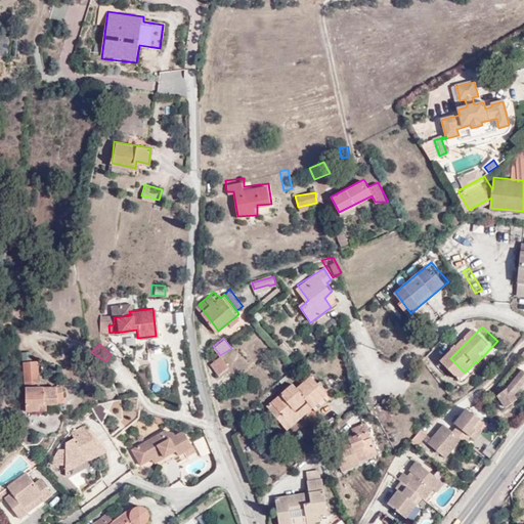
[(159,344),(149,345),(150,350),(150,352),(161,351),(159,344)]
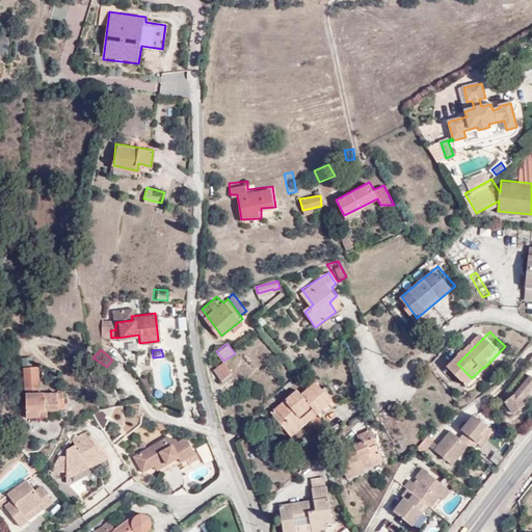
[(35,363),(21,364),(21,401),(26,402),(25,411),(36,411),(35,405),(61,406),(61,392),(35,392),(35,363)]
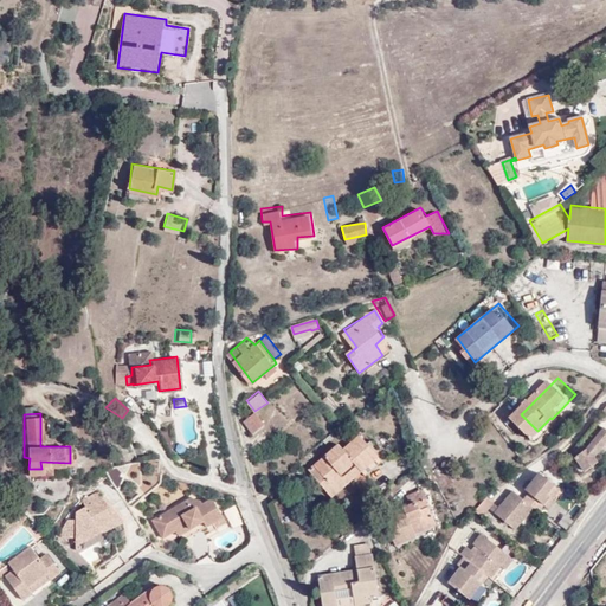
[(256,416),(244,426),(250,433),(262,424),(256,416)]
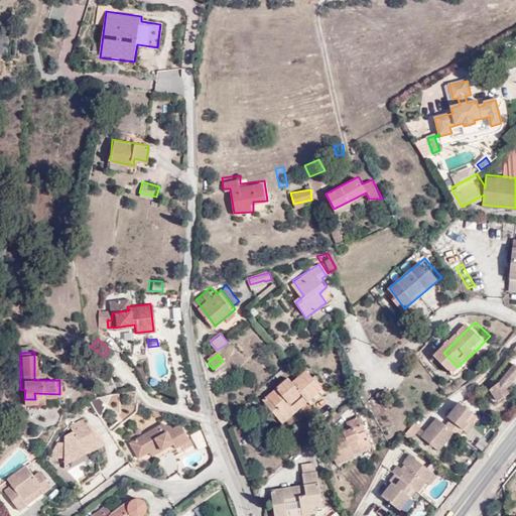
[(476,364),(470,357),(469,356),(458,367),(465,374),(476,364)]
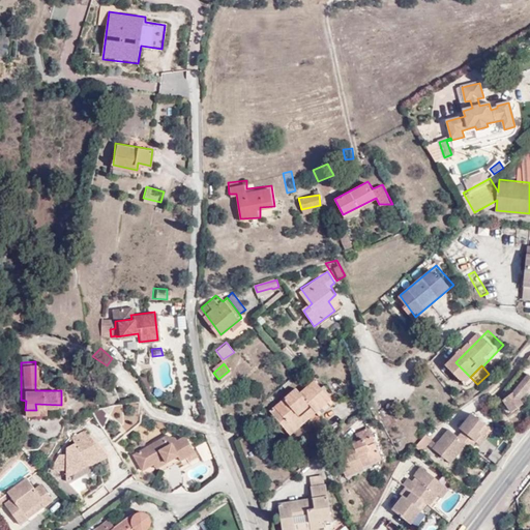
[(513,393),(502,402),(510,413),(523,404),(520,400),(529,387),(529,376),(529,375),(513,393)]
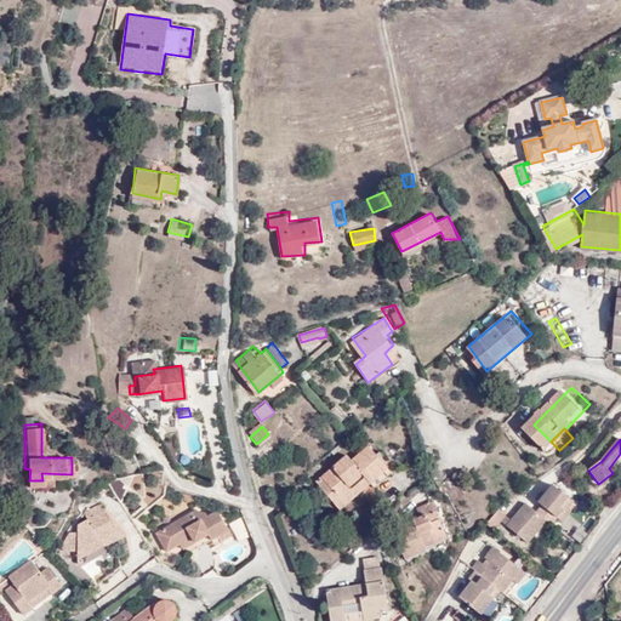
[(347,450),(320,468),(337,493),(363,472),(368,478),(371,483),(389,468),(368,440),(351,454),(347,450)]
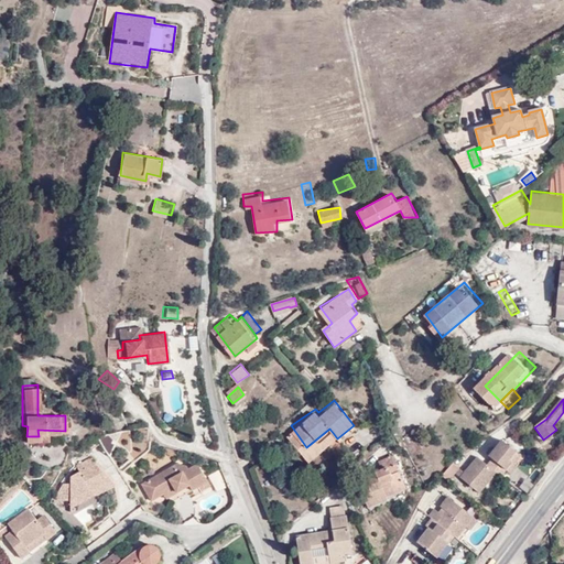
[(306,447),(291,425),(285,430),(306,457),(334,434),(329,429),(306,447)]
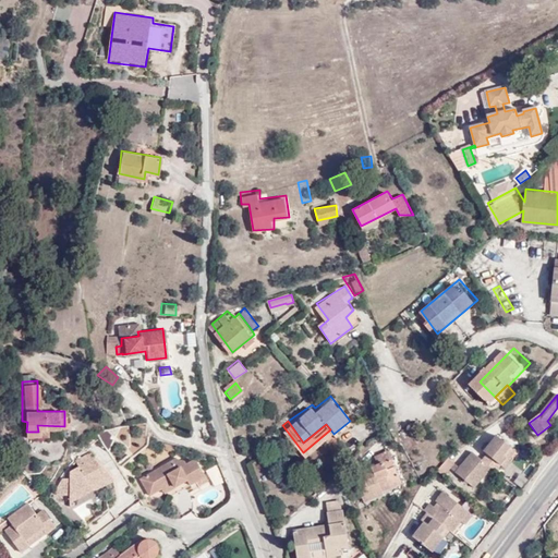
[(521,451),(500,434),(490,443),(488,440),(483,449),(477,445),(455,472),(474,489),(490,469),(499,473),(502,469),(506,470),(521,451)]
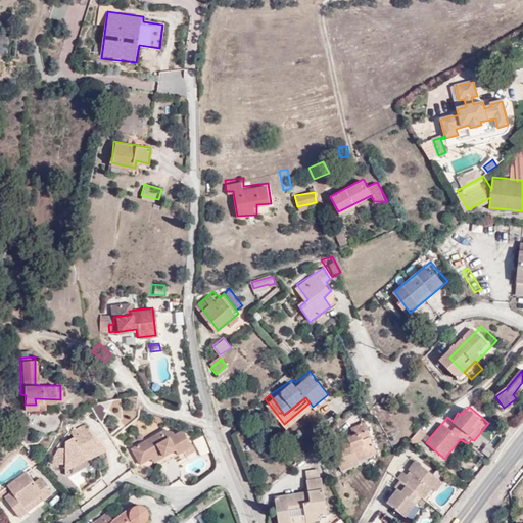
[(365,430),(371,429),(367,417),(346,425),(349,433),(352,438),(340,444),(339,441),(331,445),(341,467),(360,460),(359,455),(377,445),(373,434),(367,436),(365,430)]
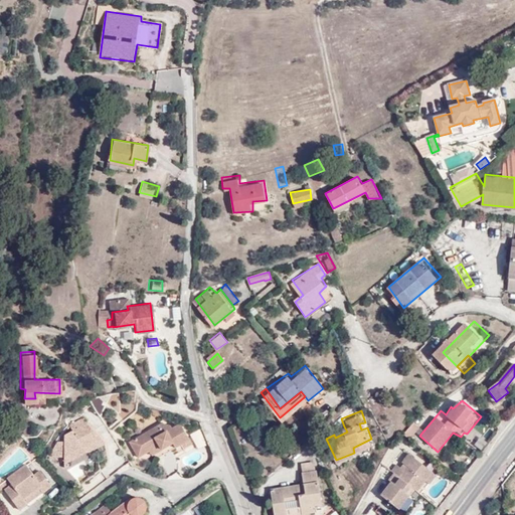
[(104,447),(80,420),(67,427),(70,434),(67,435),(67,437),(63,438),(62,445),(56,445),(47,458),(51,461),(62,462),(62,468),(104,447)]
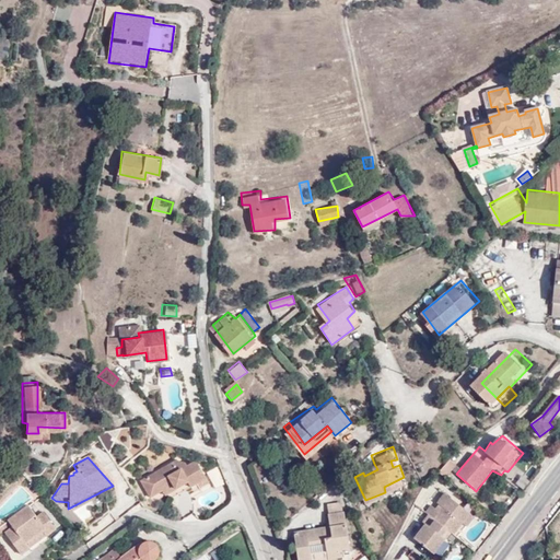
[(440,471),(447,478),(457,466),(450,459),(440,471)]
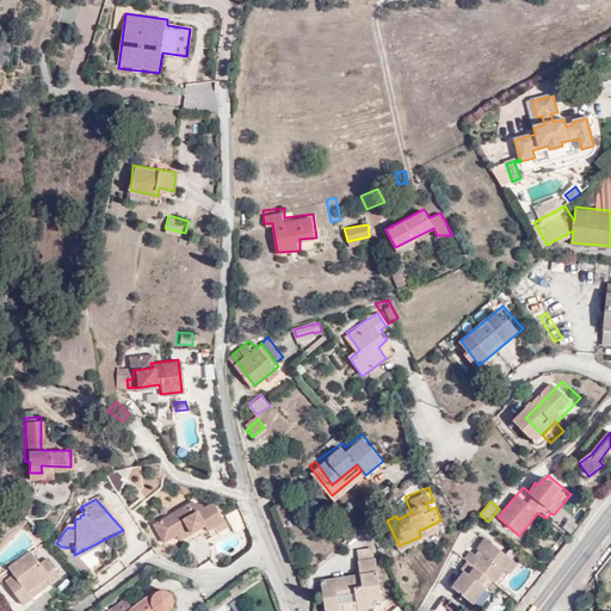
[(187,532),(190,538),(205,530),(208,536),(224,528),(211,505),(202,511),(199,507),(190,505),(150,528),(154,534),(154,536),(161,547),(174,539),(187,532)]
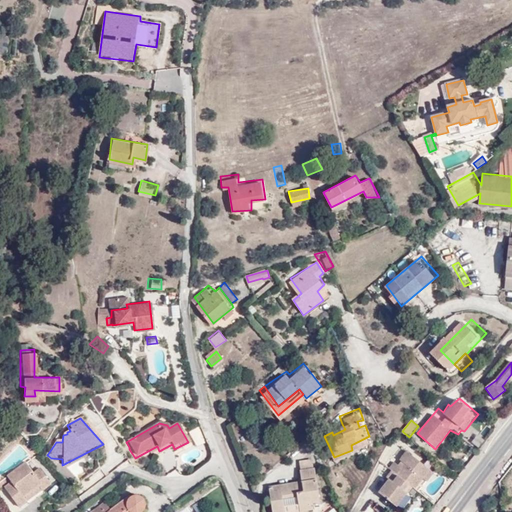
[(345,429),(342,424),(330,429),(332,432),(333,435),(345,429)]
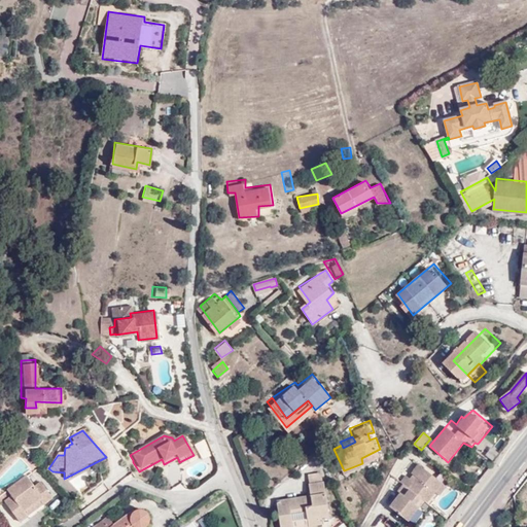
[(317,443),(309,450),(314,460),(323,457),(317,443)]
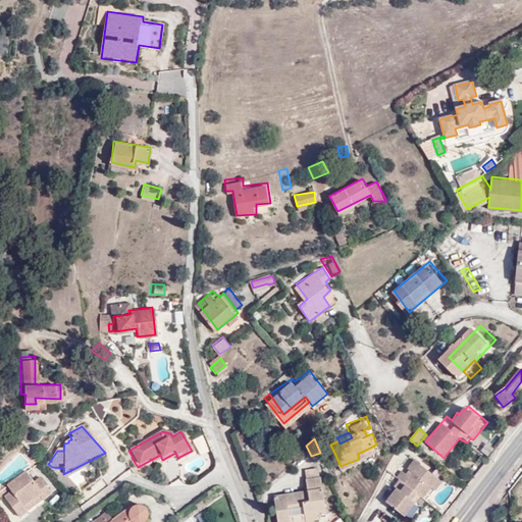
[(152,465),(162,460),(160,455),(149,461),(152,465)]
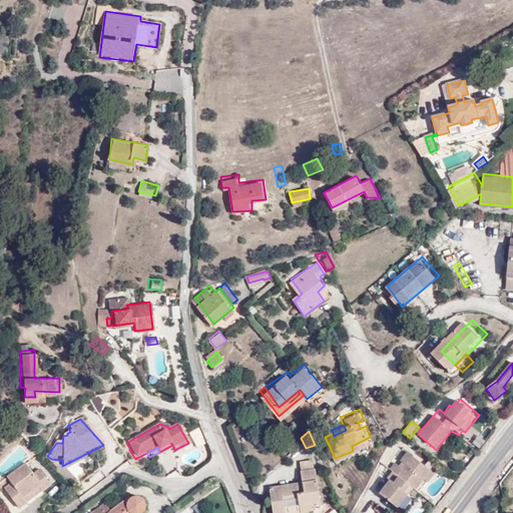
[(424,477),(431,469),(407,449),(400,456),(404,459),(400,464),(394,460),(387,469),(391,471),(388,474),(391,476),(387,481),(383,479),(376,489),(396,504),(411,487),(414,489),(424,477)]
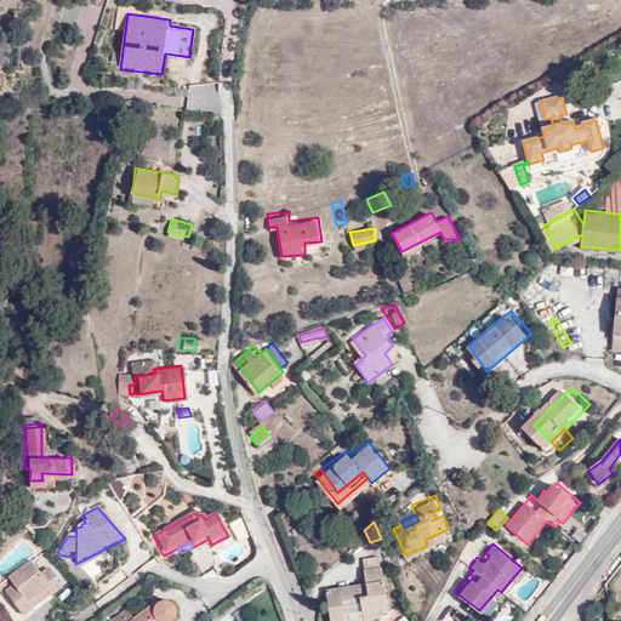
[(358,568),(375,567),(374,556),(357,557),(358,568)]
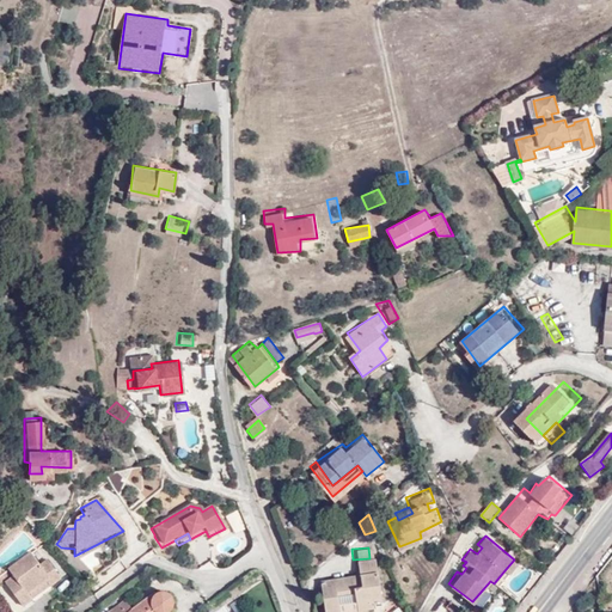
[(23,611),(32,605),(26,599),(46,586),(49,591),(61,582),(44,562),(37,567),(29,556),(6,571),(10,580),(4,586),(23,611)]
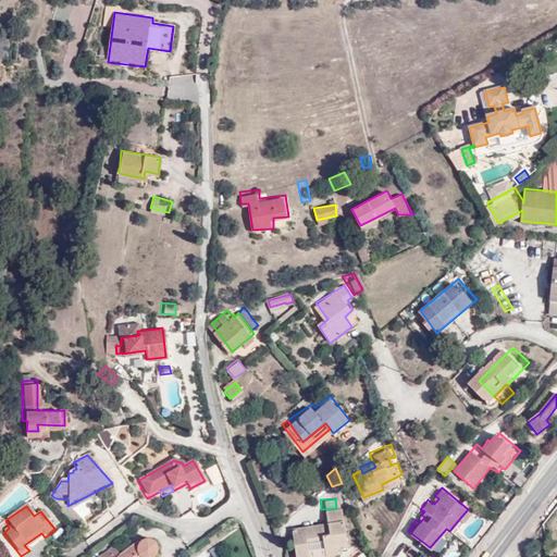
[(342,544),(336,508),(321,509),(319,509),(321,520),(288,525),(293,554),(307,553),(306,540),(320,536),(323,551),(336,549),(335,544),(342,544)]
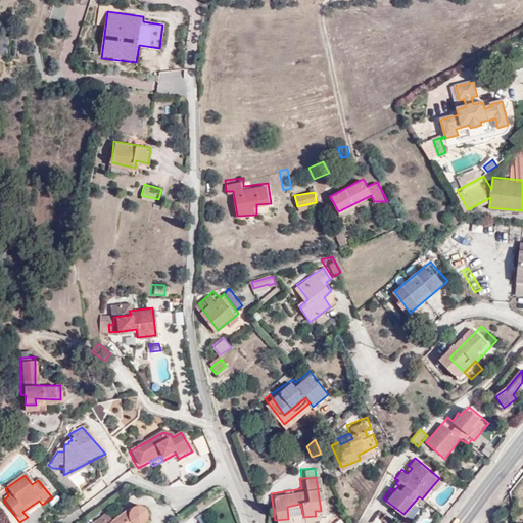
[(442,480),(439,478),(432,486),(435,489),(442,480)]
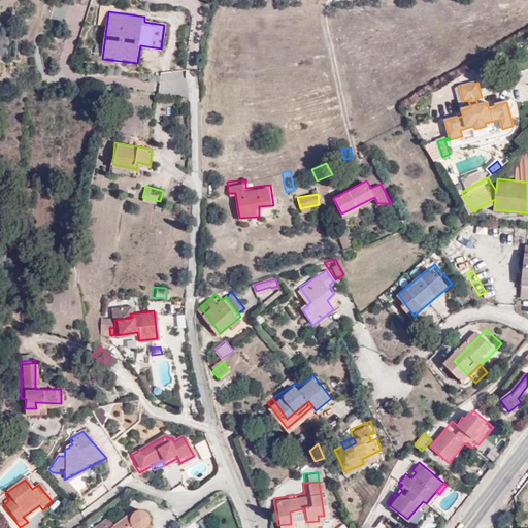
[(23,517),(28,522),(42,509),(39,505),(23,517)]
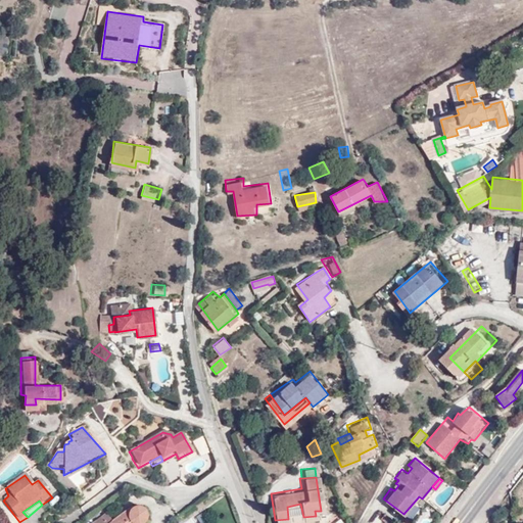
[(101,510),(83,522),(134,522),(137,522),(140,520),(143,516),(143,512),(142,509),(140,507),(138,505),(134,503),(130,504),(127,505),(125,508),(124,510),(121,507),(106,517),(101,510)]
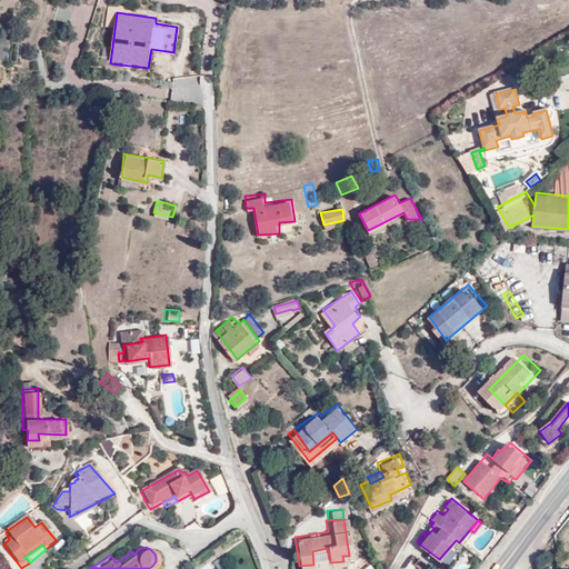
[(313,565),(330,562),(327,548),(312,551),(313,565)]
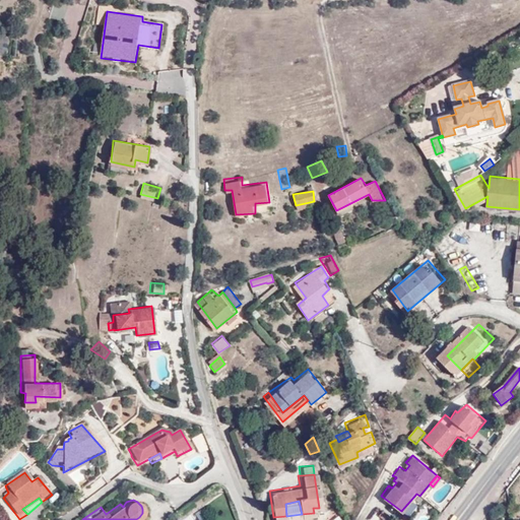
[(386,513),(380,509),(374,515),(380,519),(386,513)]
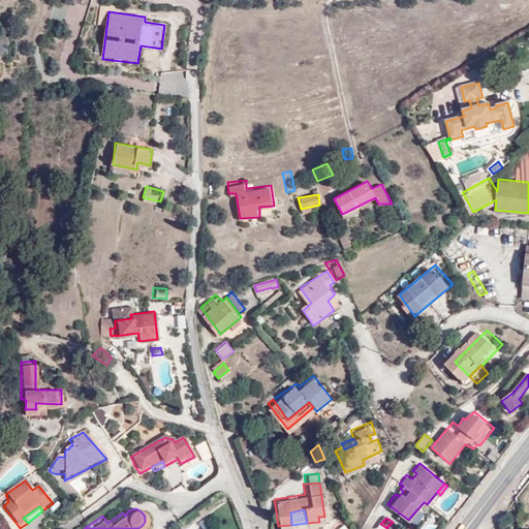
[(403,528),(404,528),(410,528),(414,525),(408,520),(403,528)]
